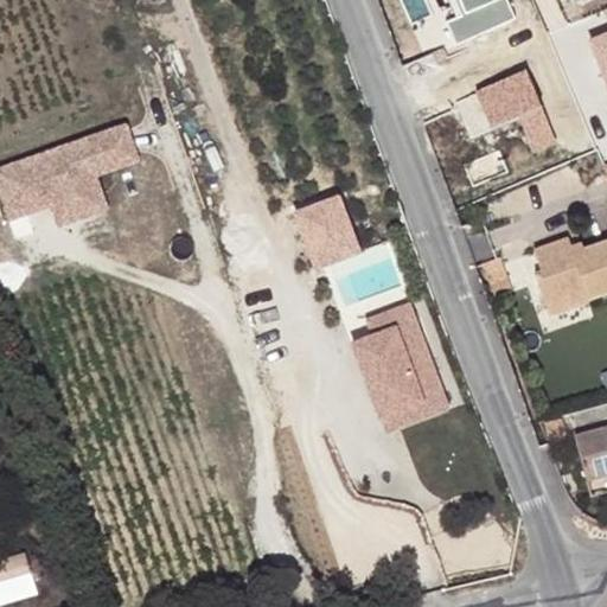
[(509,0),(496,0),(464,13),(447,21),(458,44),(518,17),(509,0)]
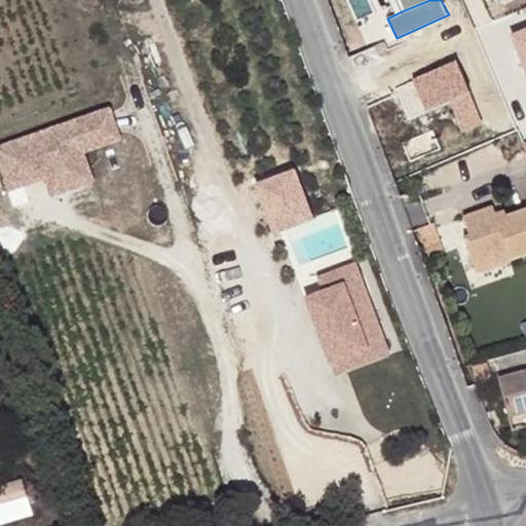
[(397,0),(402,11),(429,0),(397,0)]
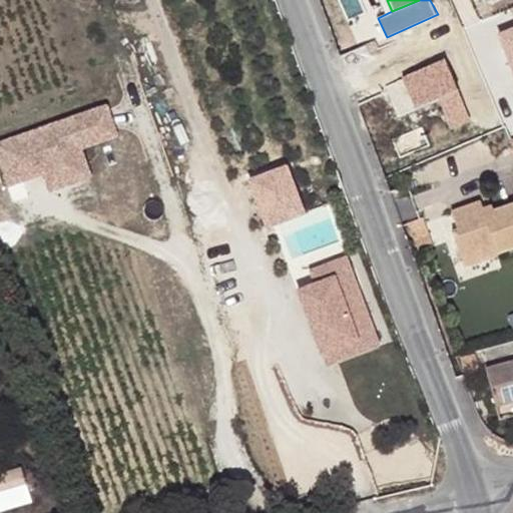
[(512,26),(497,33),(512,71),(512,26)]
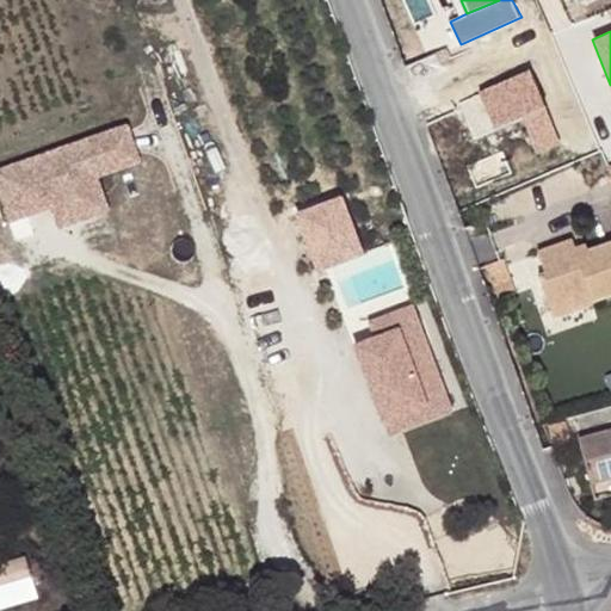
[(530,68),(477,91),(494,129),(524,116),(547,105),(530,68)]
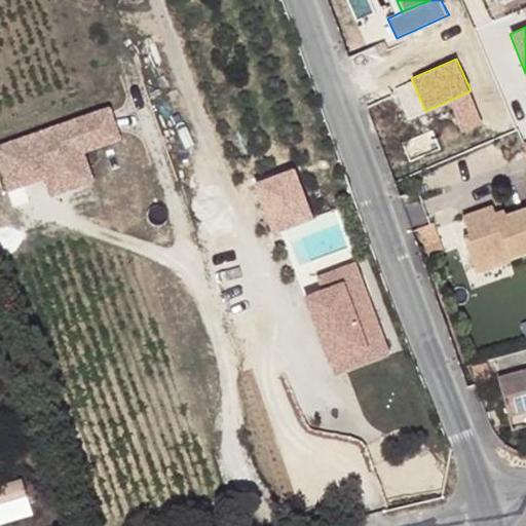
[(471,90),(451,100),(463,130),(483,122),(471,90)]
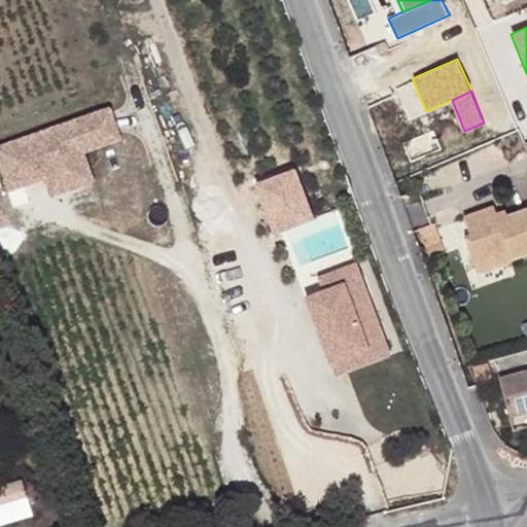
[(112,104),(0,143),(0,171),(6,191),(45,181),(51,198),(98,182),(89,153),(125,141),(112,104)]
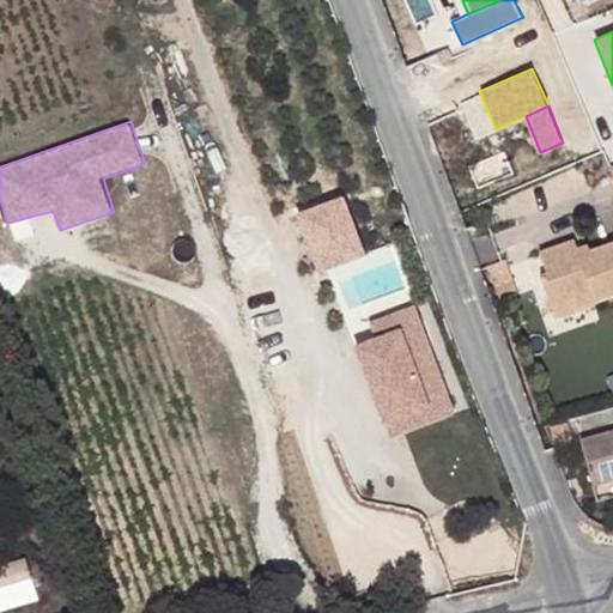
[(612,164),(595,170),(604,193),(612,189),(612,164)]
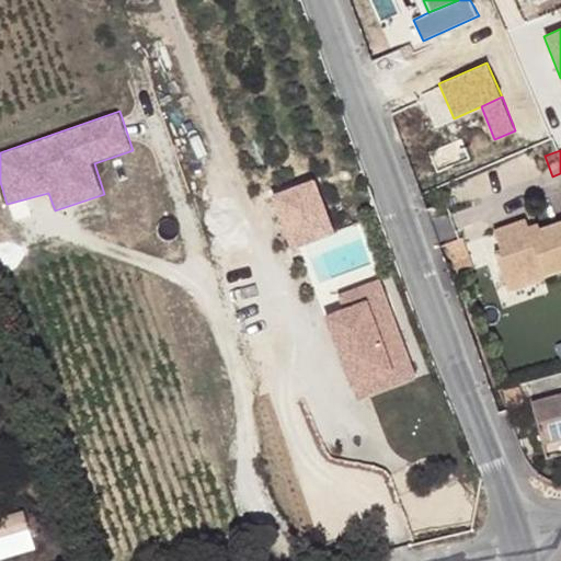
[(315,179),(271,195),(290,251),(336,235),(315,179)]
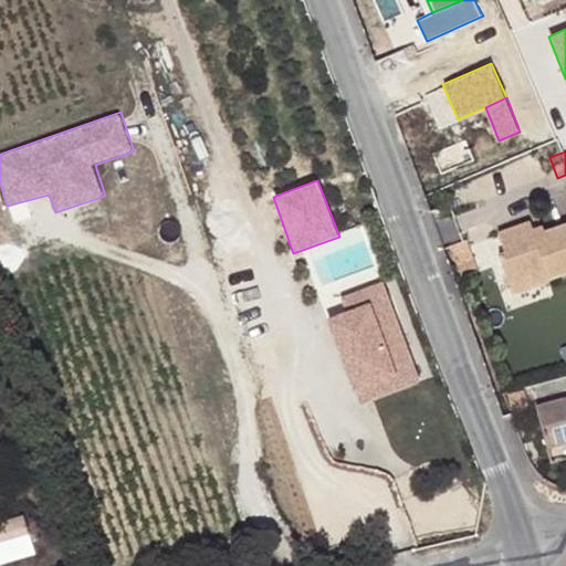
[(485,263),(498,291),(535,279),(538,285),(565,274),(565,230),(524,245),(517,229),(486,240),(494,260),(485,263)]
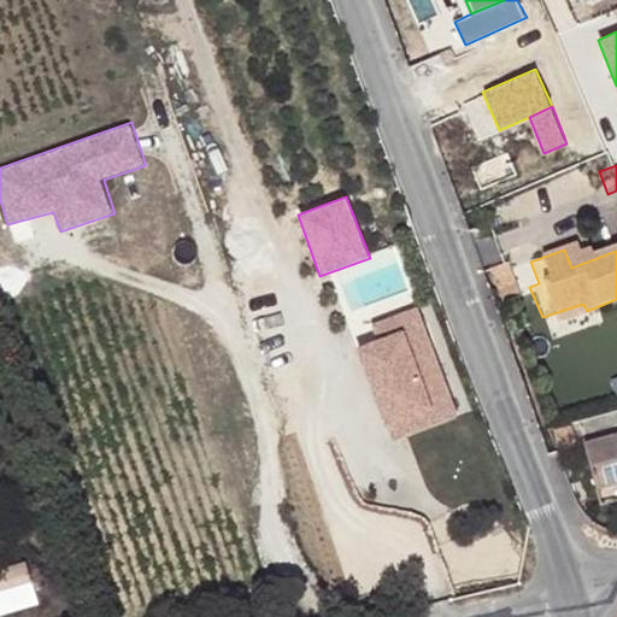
[(497,265),(477,272),(489,306),(509,299),(497,265)]
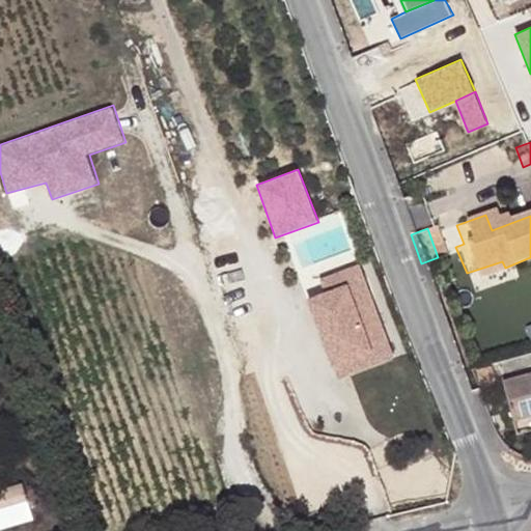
[(502,261),(467,273),(471,285),(507,273),(505,268),(502,261)]
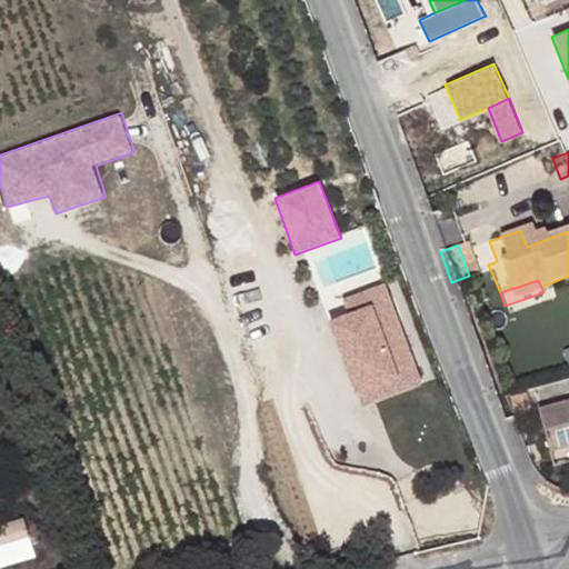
[(343,297),(350,312),(373,302),(400,377),(357,395),(361,408),(423,385),(386,282),(343,297)]
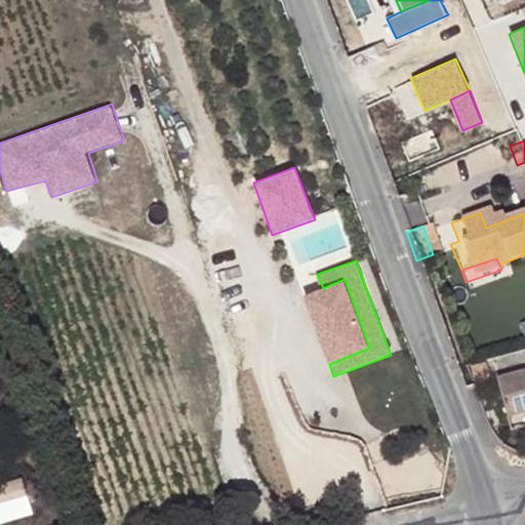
[(323,288),(304,296),(329,364),(369,348),(345,279),(323,288)]
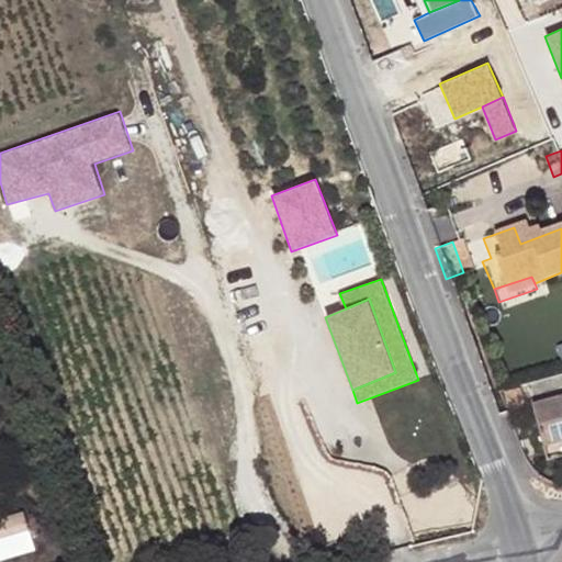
[(561,395),(530,403),(540,445),(552,441),(561,439),(561,395)]
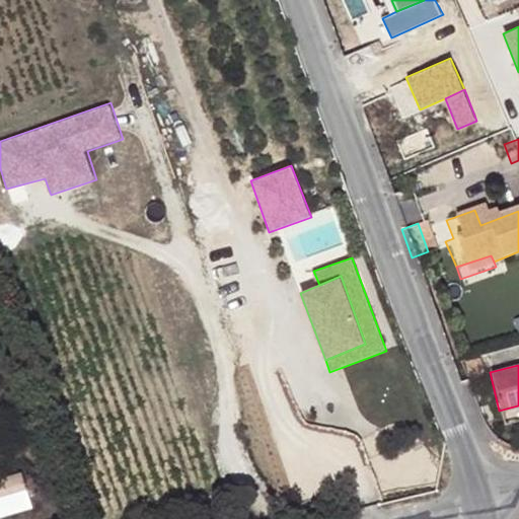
[(0,518),(38,508),(27,470),(0,477),(0,518)]
